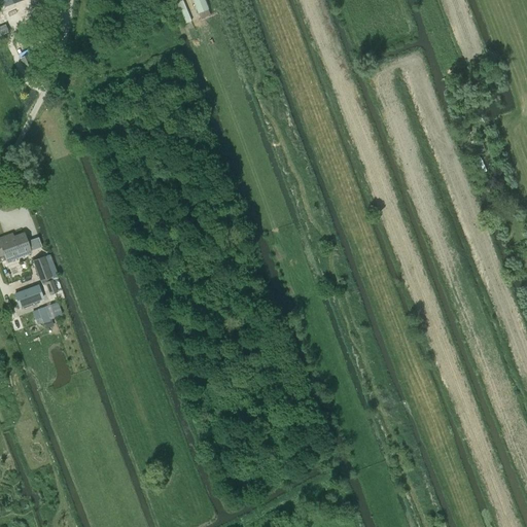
[(192,0),(198,13),(209,9),(205,0),(192,0)]
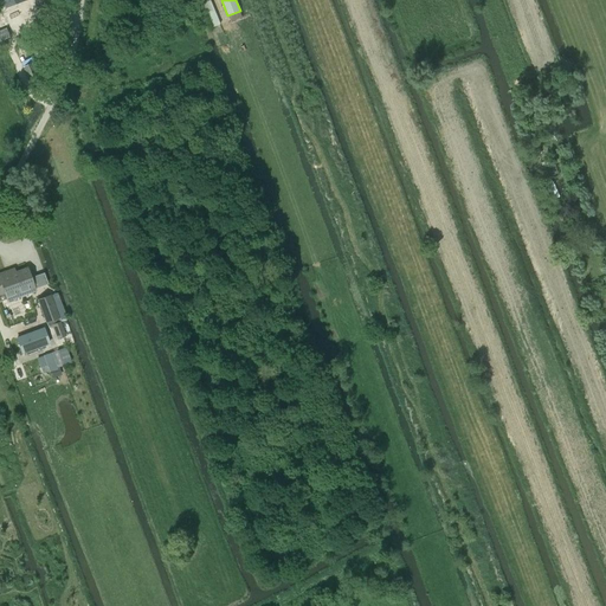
[(8,27),(0,30),(0,40),(12,37),(8,27)]
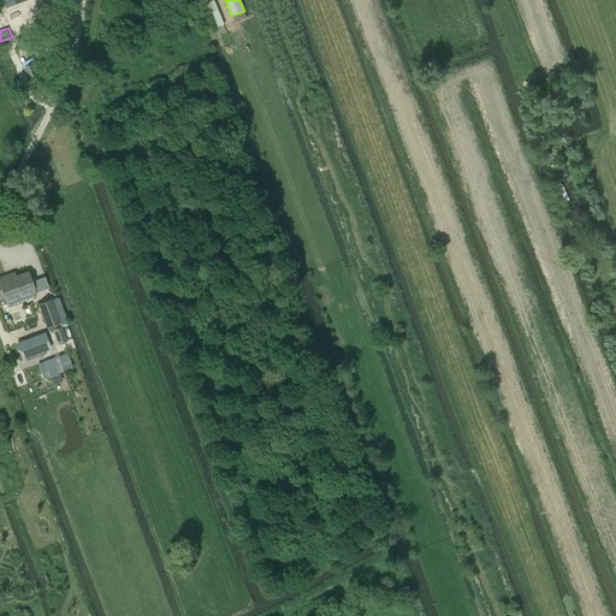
[(34,45),(25,48),(30,58),(37,54),(34,45)]
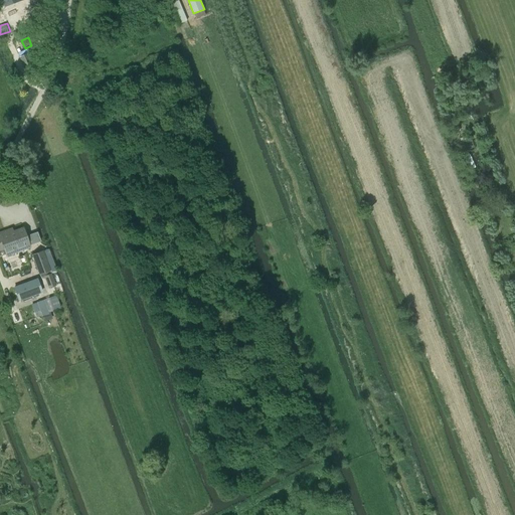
[(34,61),(38,59),(35,51),(30,53),(28,49),(19,53),(21,57),(20,57),(27,71),(36,67),(34,61)]
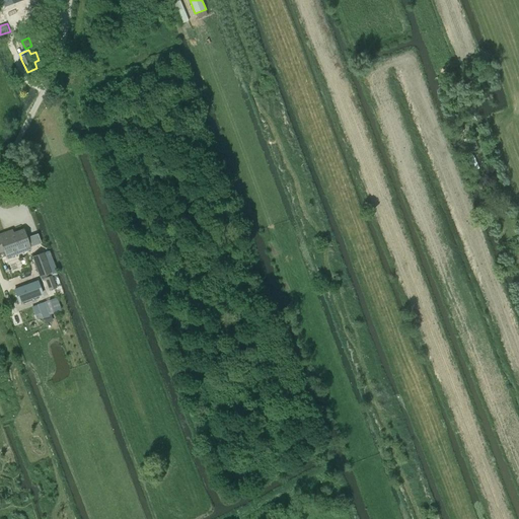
[(14,234),(0,239),(0,257),(6,256),(16,252),(29,247),(29,246),(26,237),(23,231),(14,234)]
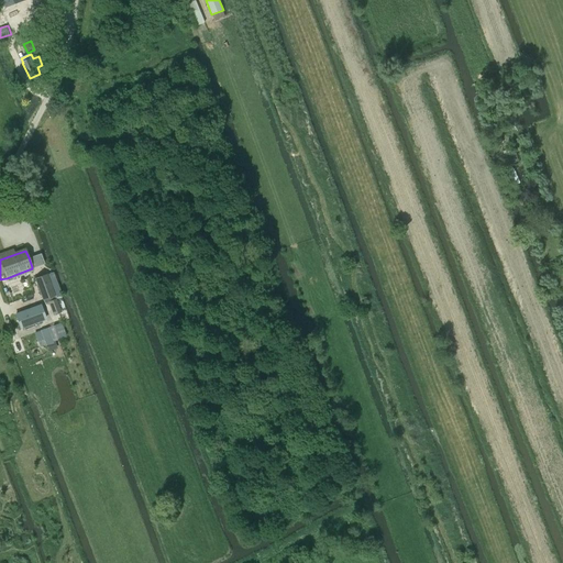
[(61,312),(54,295),(46,275),(36,278),(45,304),(47,302),(53,316),(61,312)]
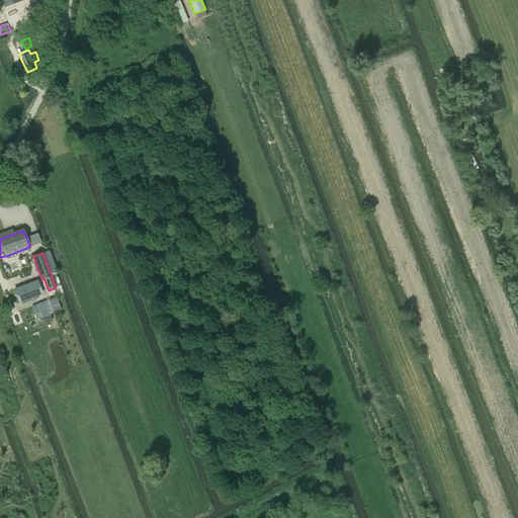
[(37,280),(13,289),(18,304),(42,294),(37,280)]
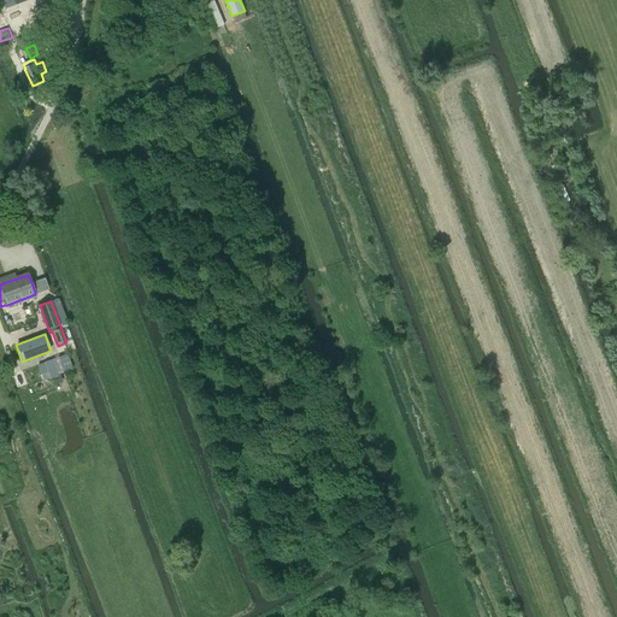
[(68,354),(39,365),(43,380),(51,377),(60,374),(59,372),(72,368),(68,354)]
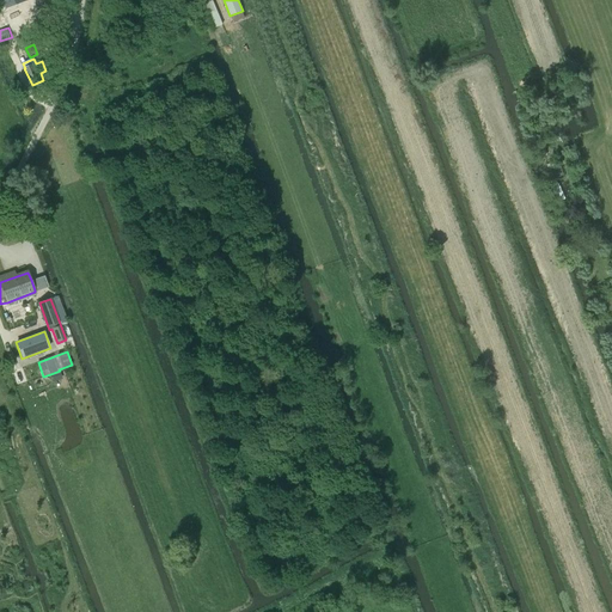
[(60,371),(50,374),(54,381),(62,379),(60,371)]
